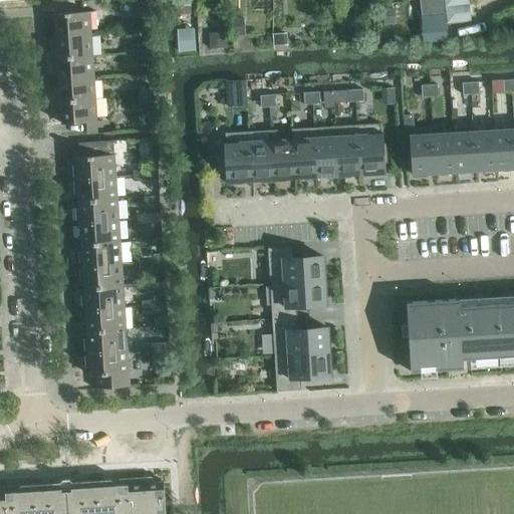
[(436,15),(444,23),(446,22),(444,5),(443,0),(420,0),(422,17),(436,15)]
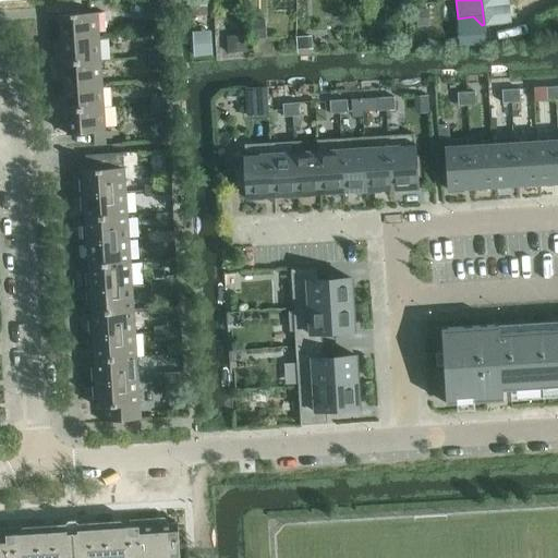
[(484,24),(511,21),(509,2),(482,5),(484,24)]
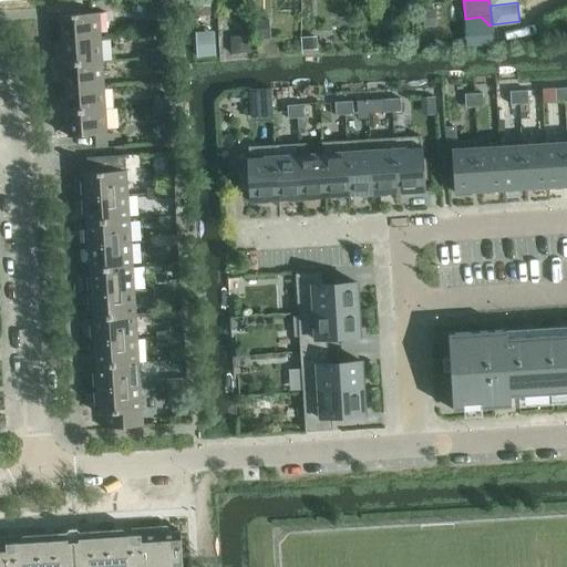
[(148,14),(163,14),(162,3),(148,4),(148,14)]
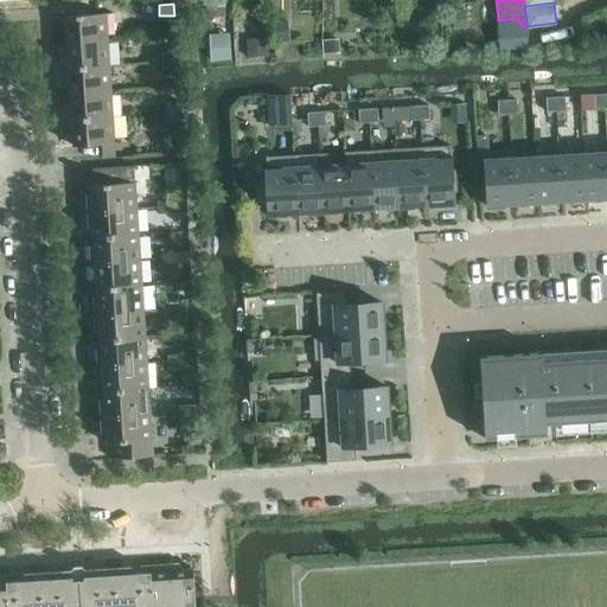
[(466,10),(452,10),(452,29),(466,29),(466,10)]
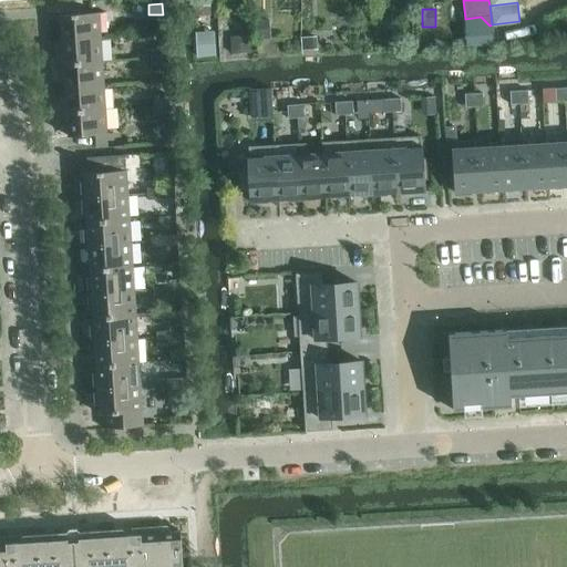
[(62,40),(101,38),(99,12),(61,16),(62,40)]
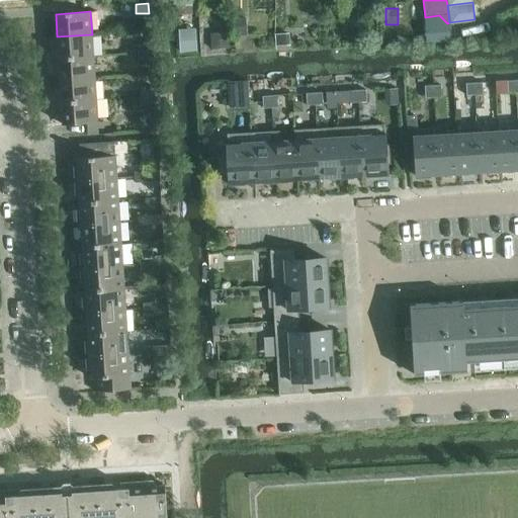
[(246,18),(233,18),(234,36),(247,36),(246,18)]
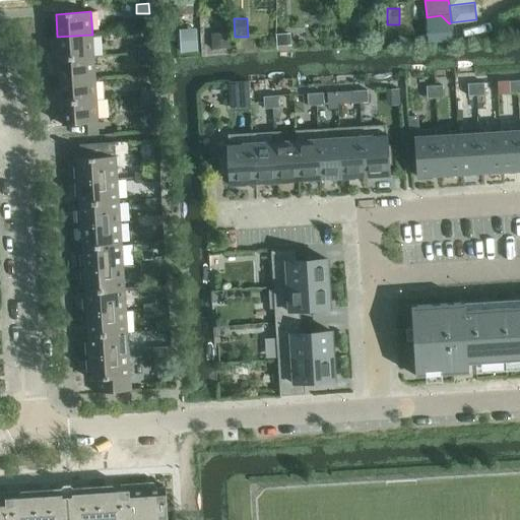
[(181,49),(198,48),(197,34),(180,36),(181,49)]
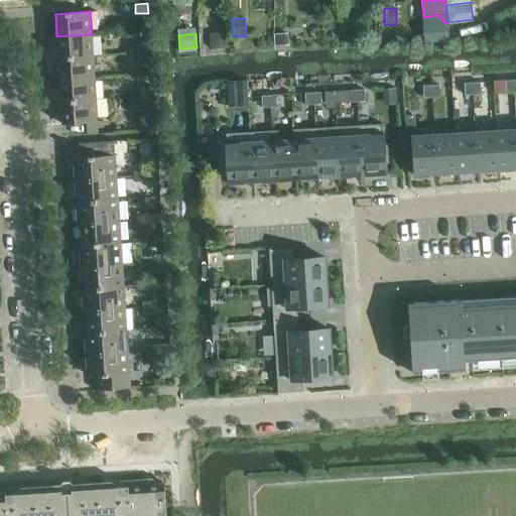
[(56,36),(58,58),(93,55),(92,34),(56,36)]
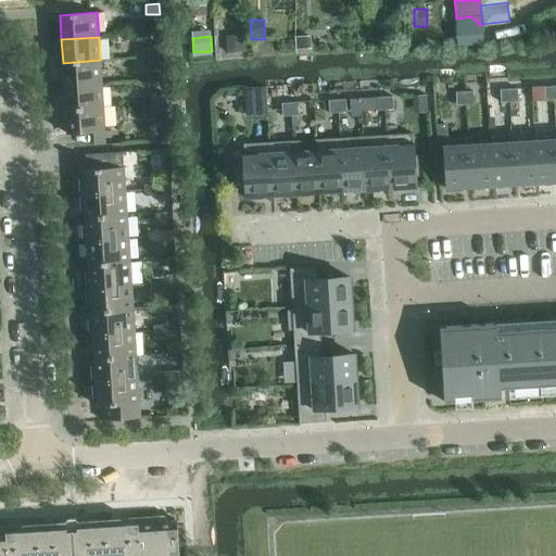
[(247,37),(227,37),(227,53),(248,52),(247,37)]
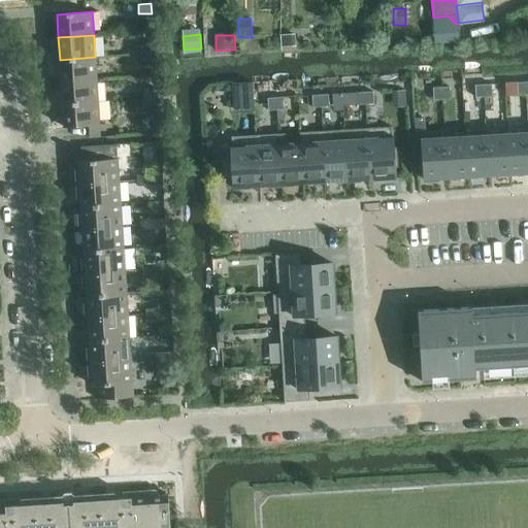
[(294,35),(282,36),(282,47),(295,46),(294,35)]
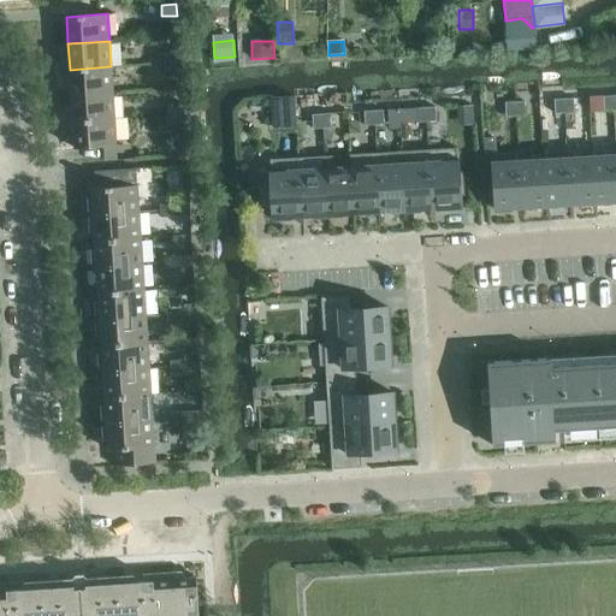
[(165,63),(179,63),(179,52),(165,53),(165,63)]
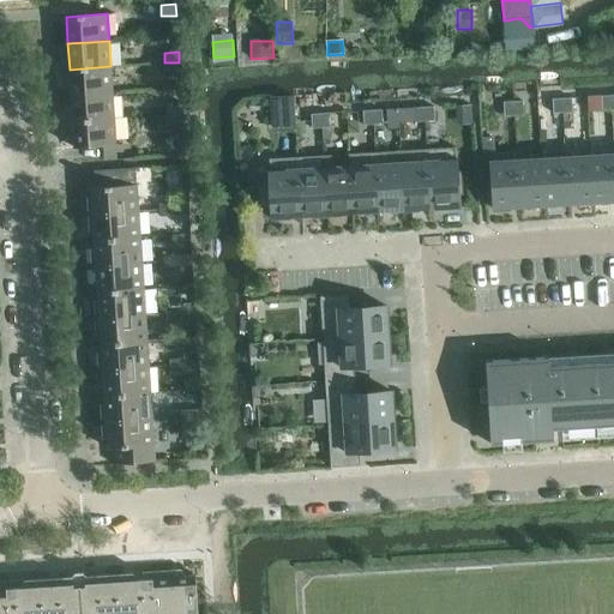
[(179,62),(164,62),(166,74),(180,73),(179,62)]
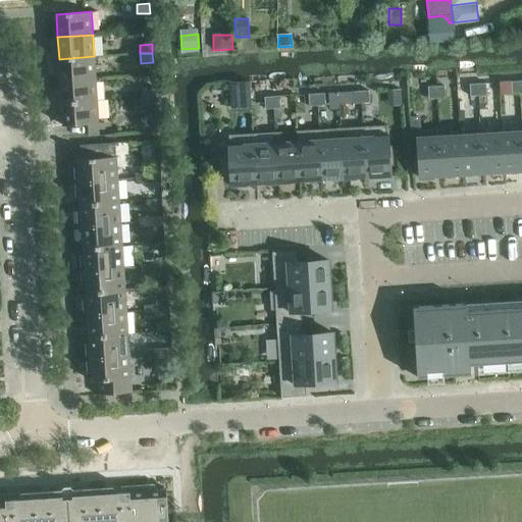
[(60,81),(96,79),(94,56),(59,59),(60,81)]
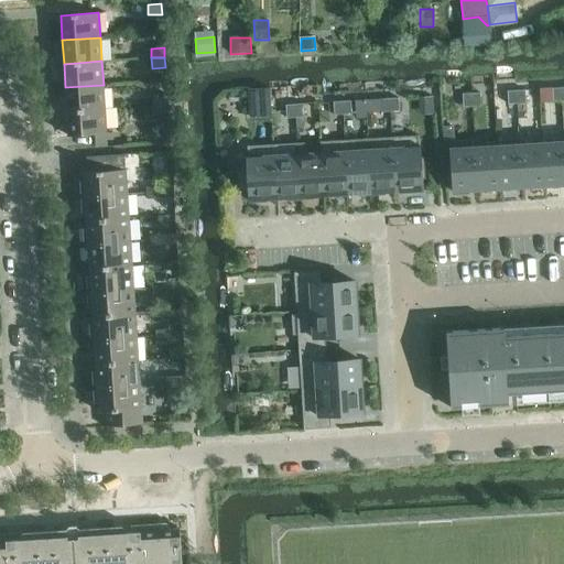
[(66,111),(105,109),(104,85),(65,87),(66,111)]
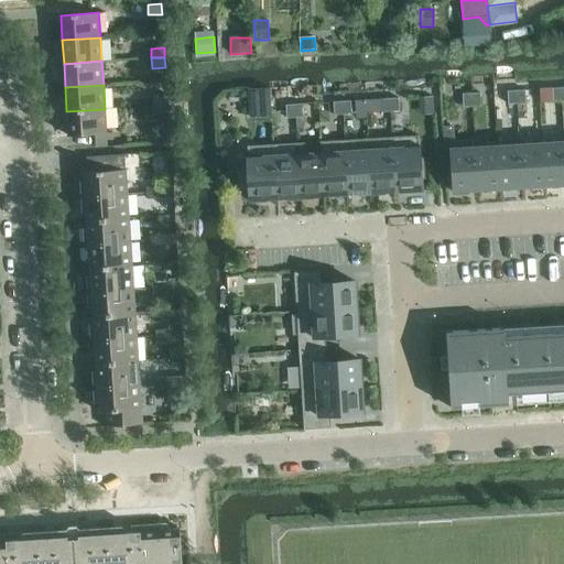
[(553,100),(562,100),(561,87),(552,87),(553,100)]
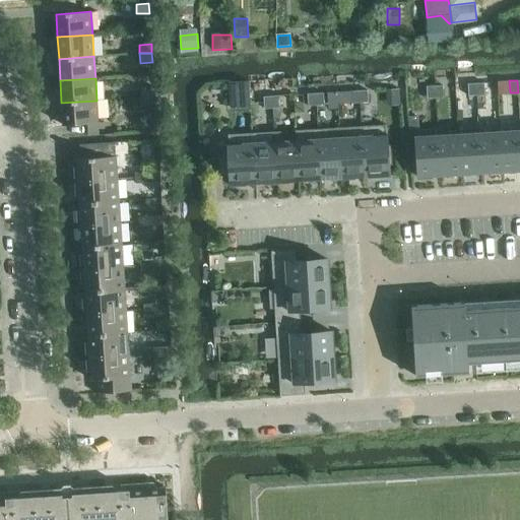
[(248,81),(234,81),(236,111),(250,110),(249,81),(248,81)]
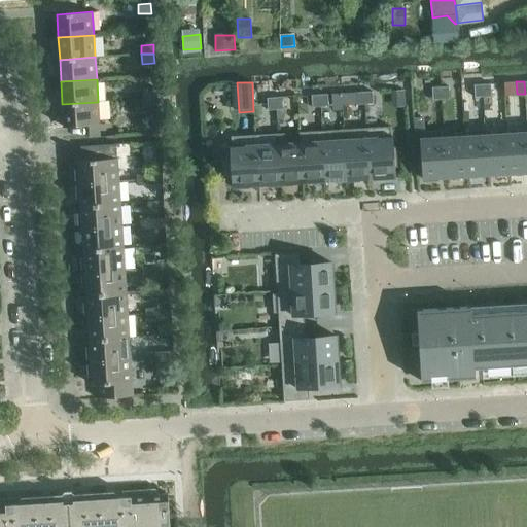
[(483,96),(482,83),(473,84),(475,97),(483,96)]
